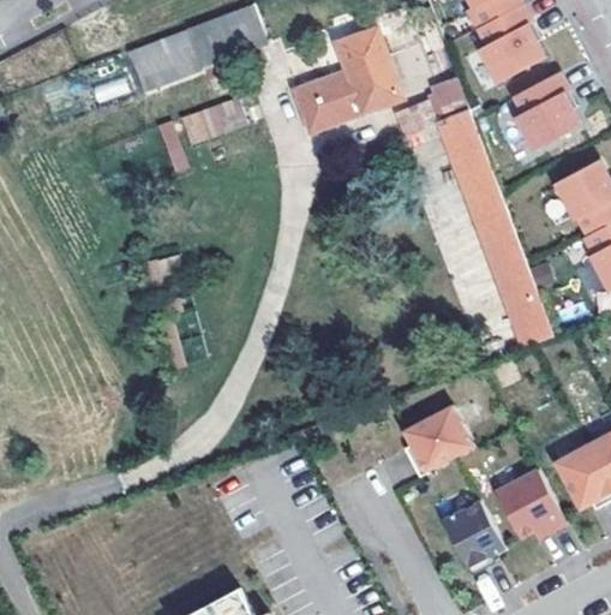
[(474,30),(520,6),(516,0),(465,0),(471,9),(465,12),(474,30)]
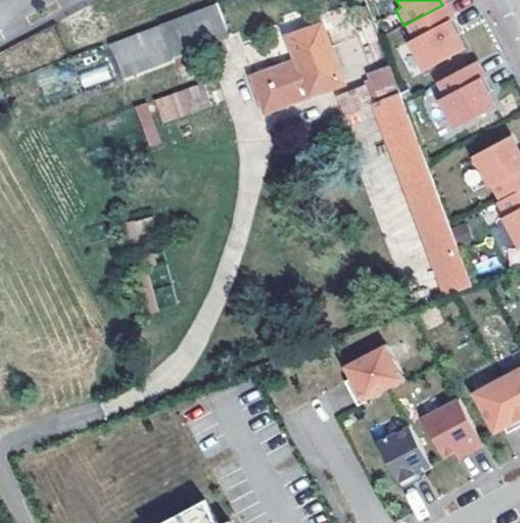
[(219,5),(121,41),(127,59),(199,33),(205,47),(230,37),(219,5)]
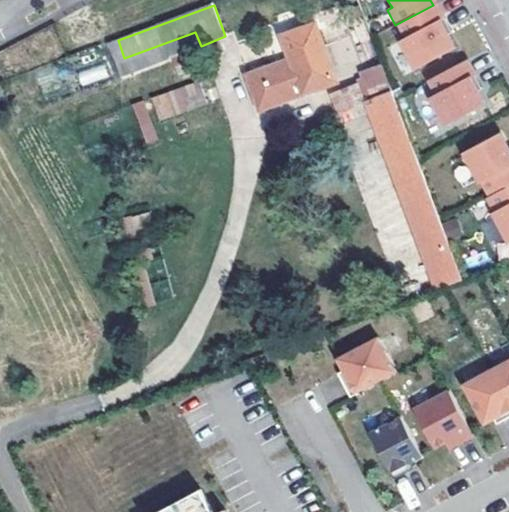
[(433,5),(395,25),(403,39),(398,42),(413,70),(452,50),(445,37),(442,32),(437,23),(441,20),(433,5)]
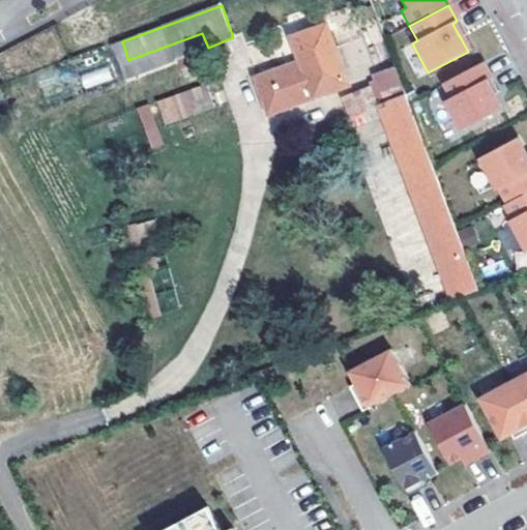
[(465,36),(457,21),(452,24),(458,33),(461,38),(465,36)]
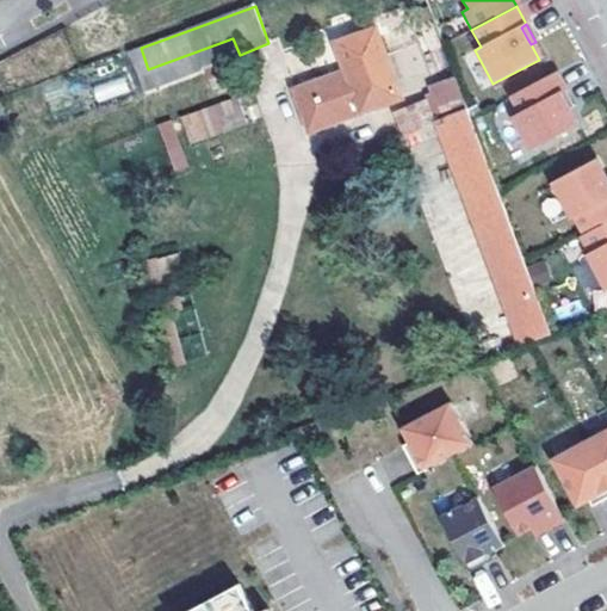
[(378,29),(340,42),(350,69),(296,88),(309,127),(400,97),(378,29)]
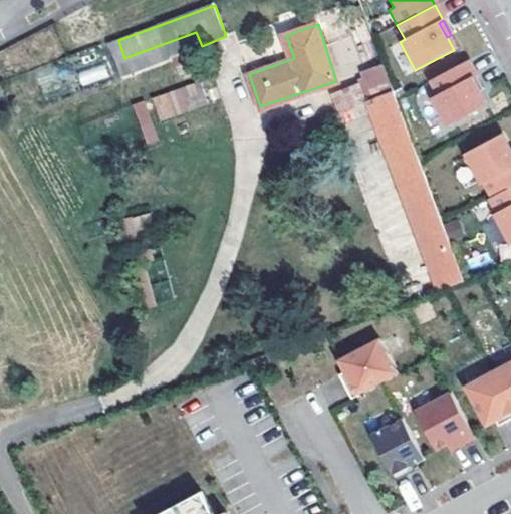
[(466,61),(428,81),(436,95),(431,98),(446,127),(484,105),(474,88),(469,78),(474,76),(466,61)]
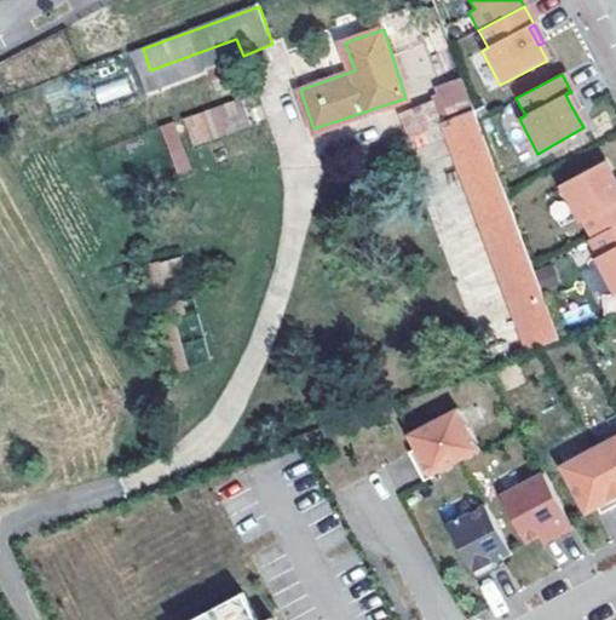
[(97,103),(127,92),(122,78),(92,90),(97,103)]
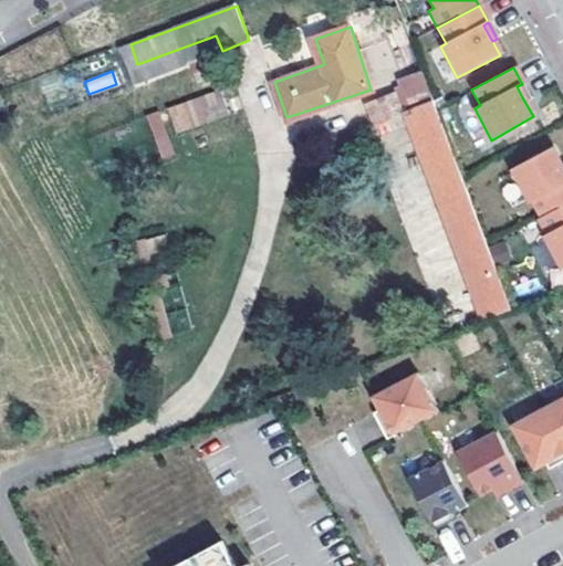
[(510,310),(424,74),(405,82),(408,91),(398,94),(481,320),(510,310)]
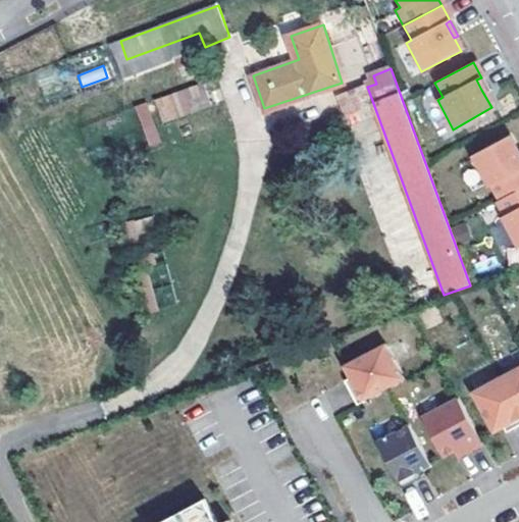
[(481,77),(476,80),(481,90),(484,94),(488,92),(481,77)]
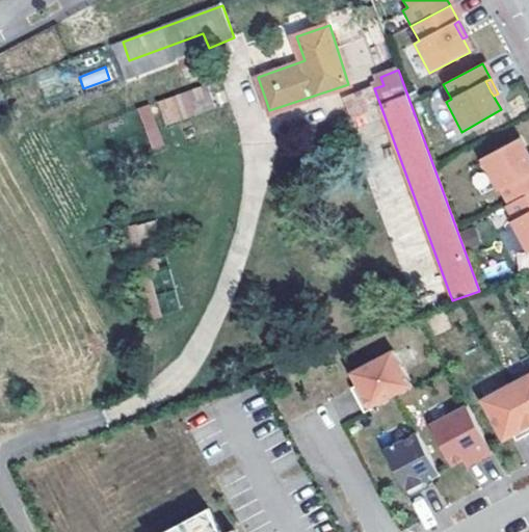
[(339,94),(343,113),(374,106),(370,86),(339,94)]
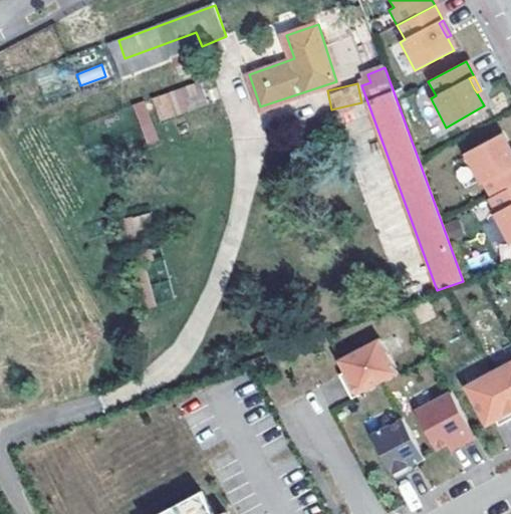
[(204,95),(184,102),(189,115),(209,108),(204,95)]
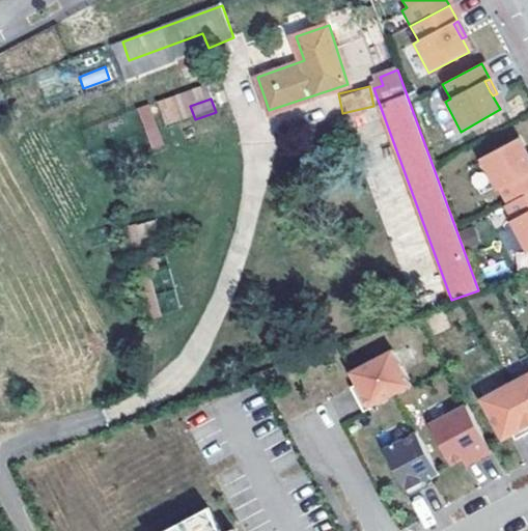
[(148,149),(162,144),(145,103),(132,108),(148,149)]
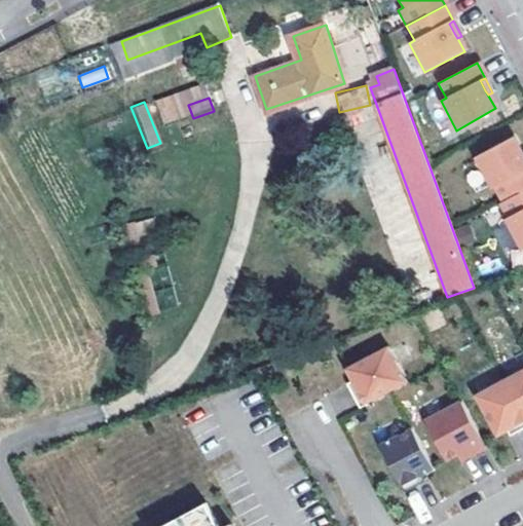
[(493,188),(500,202),(522,190),(522,160),(522,159),(520,155),(511,138),(474,158),(490,189),(493,188)]
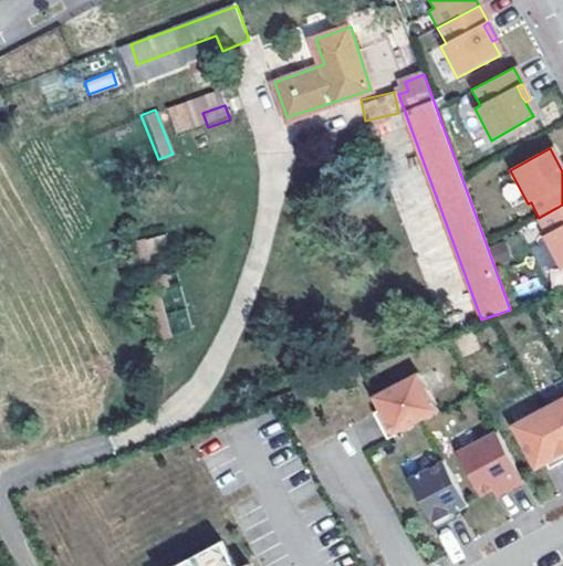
[(562,205),(539,218),(537,219),(545,234),(542,236),(561,270),(562,269),(562,205)]
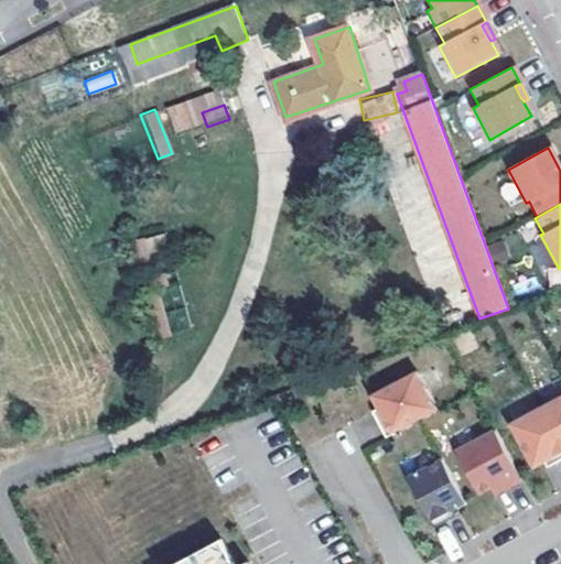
[(414,371),(370,396),(377,407),(380,413),(383,419),(377,422),(385,436),(419,419),(435,410),(414,371)]
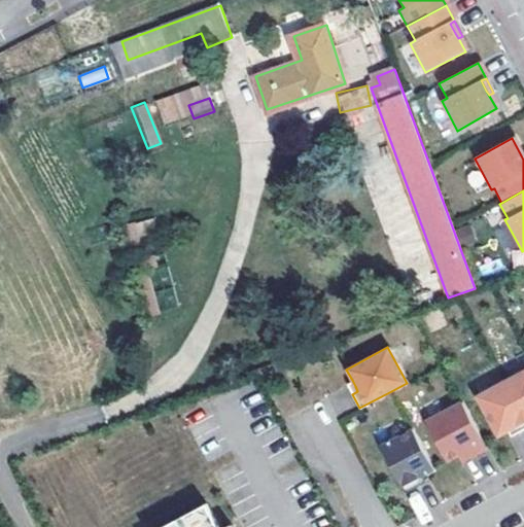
[(523,369),(505,379),(523,414),(523,369)]
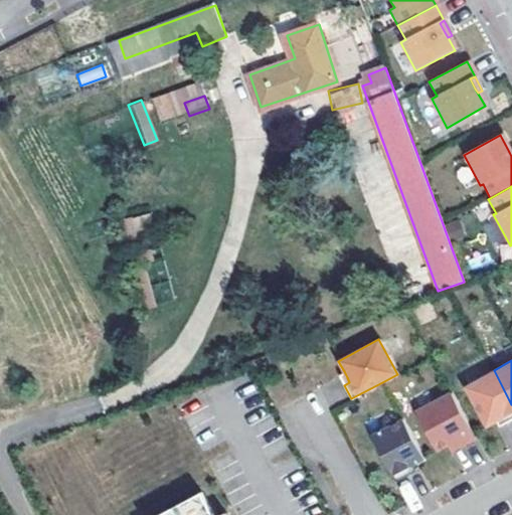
[(464,386),(485,426),(495,420),(499,419),(502,417),(504,422),(511,417),(511,404),(494,370),(464,386)]
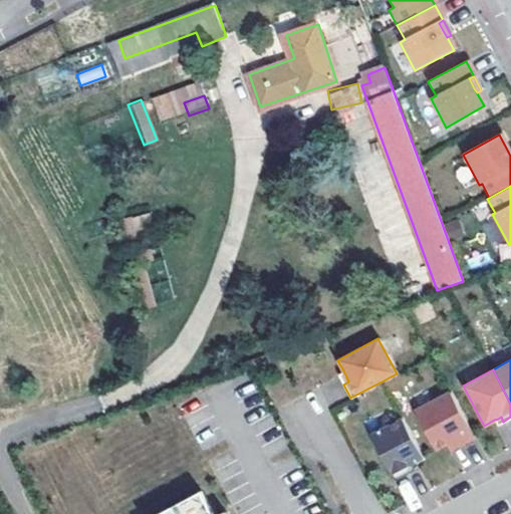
[(343,370),(337,373),(343,384),(348,381),(346,376),(343,370)]
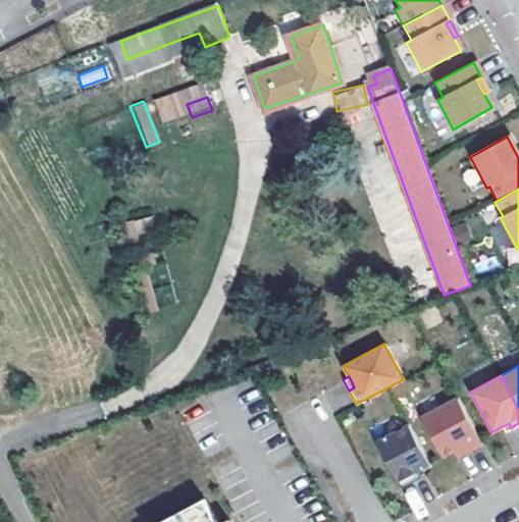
[(421,417),(442,456),(453,450),(459,447),(463,444),(467,452),(481,445),(457,398),(421,417)]
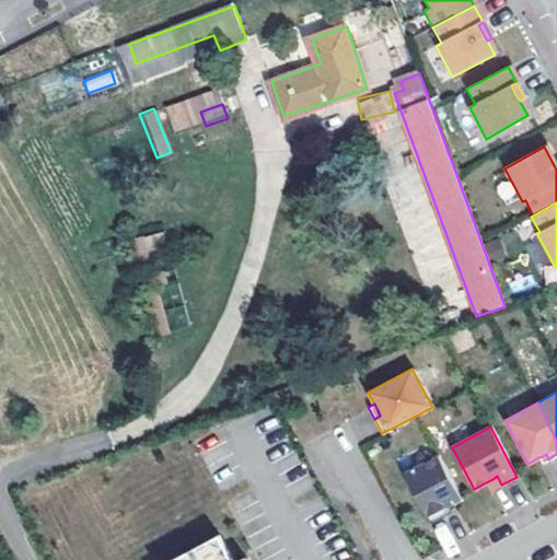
[(543,456),(538,457),(542,464),(548,459),(546,454),(543,456)]
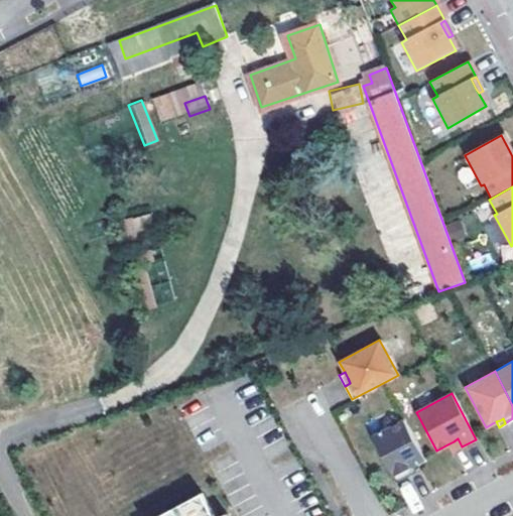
[(371,435),(395,482),(409,475),(405,469),(409,467),(412,465),(423,460),(402,419),(371,435)]
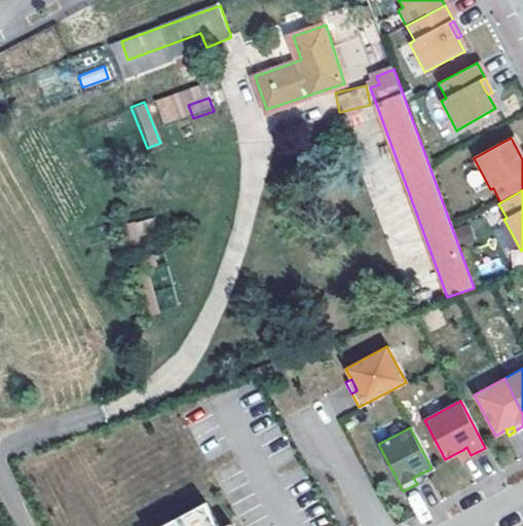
[(462,450),(456,453),(459,461),(471,455),(467,447),(462,450)]
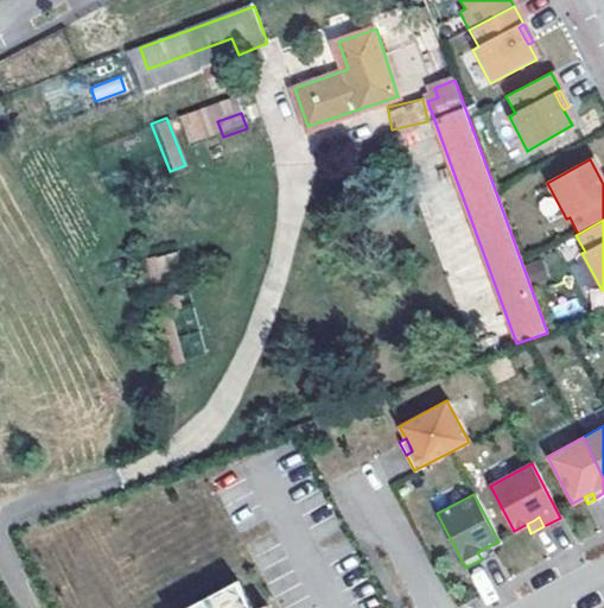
[(482,550),(477,552),(482,559),(489,556),(485,548),(482,550)]
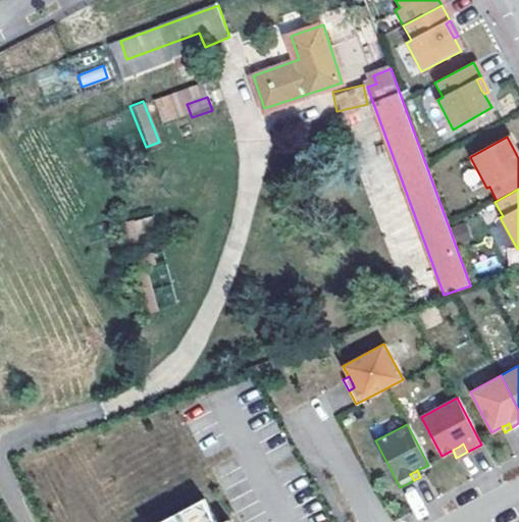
[(213,521),(202,499),(158,521),(226,521),(223,521),(213,521)]
